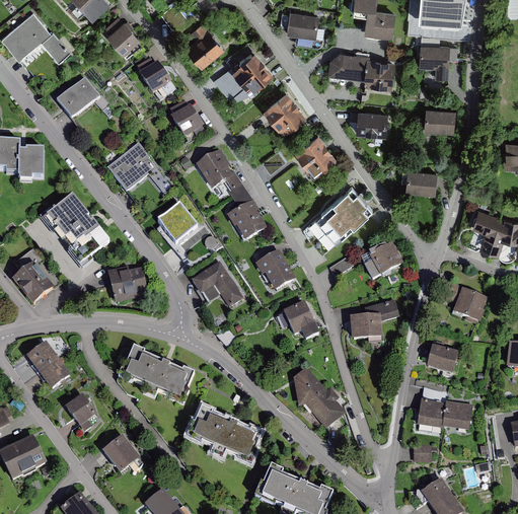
[(77,0),(85,9),(90,15),(107,0),(77,0)]
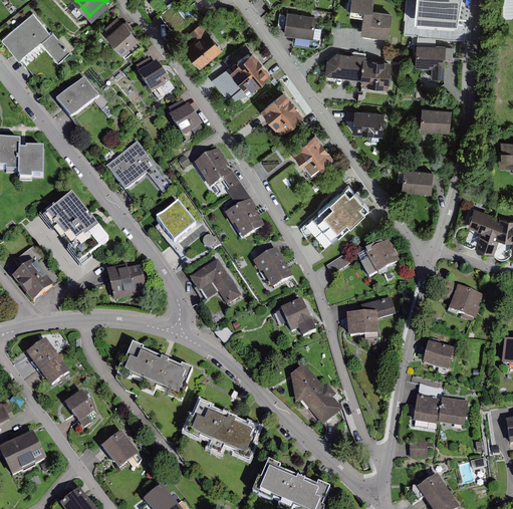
[(349,0),(349,2),(363,4),(360,29),(388,32),(391,8),(371,6),(372,0),(349,0)]
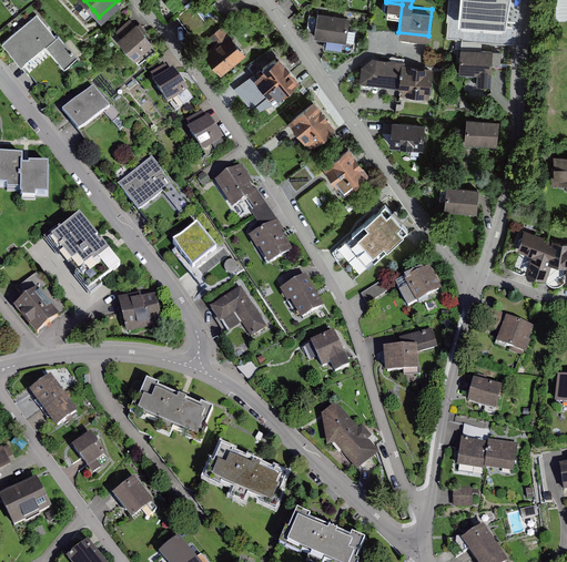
[(183,22),(193,22),(192,17),(199,17),(198,7),(182,8),(183,22)]
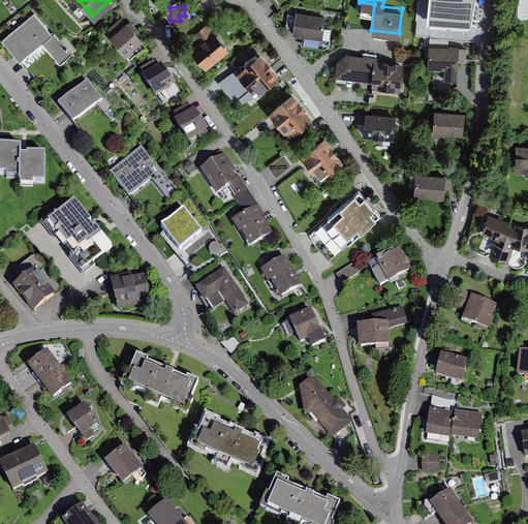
[(70,52),(37,8),(2,35),(19,57),(42,39),(59,61),(70,52)]
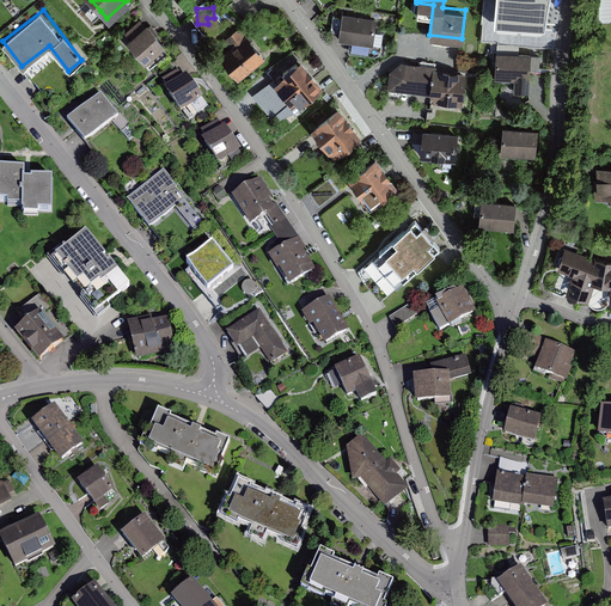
[(377,14),(343,10),(338,35),(373,41),(377,14)]
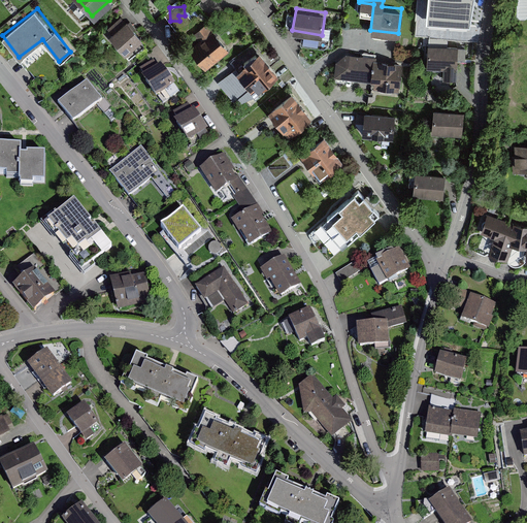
[(126,15),(125,18),(121,11),(106,23),(111,28),(108,30),(124,51),(125,50),(128,53),(144,41),(141,36),(142,36),(126,15)]
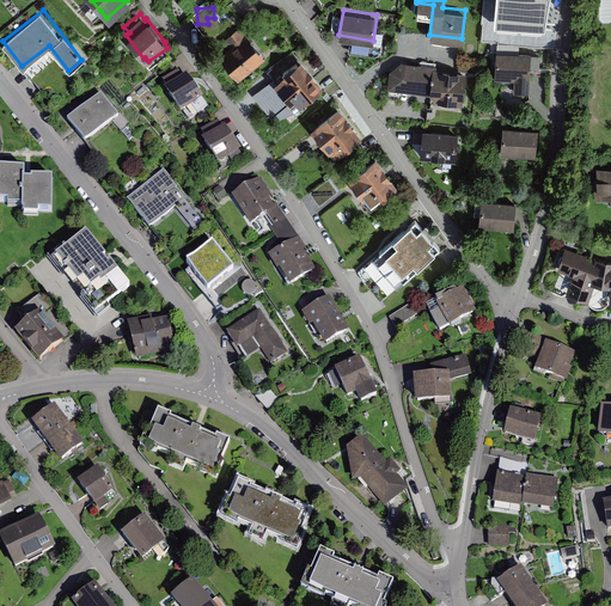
[(231,43),(219,53),(238,77),(266,55),(240,23),(225,35),(231,43)]
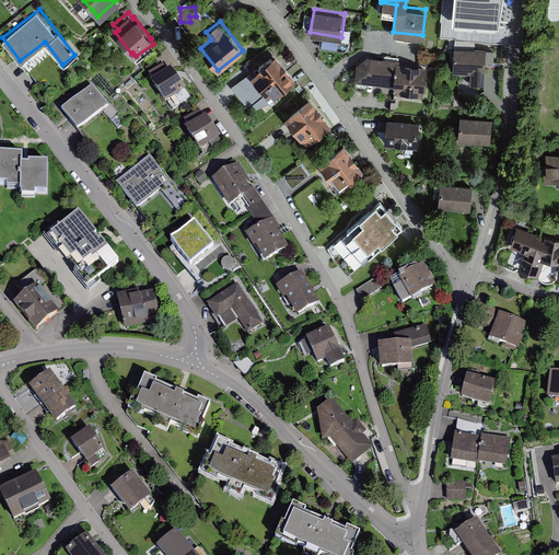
[(486,45),(456,44),(455,68),(472,69),(472,78),(485,78),(486,45)]
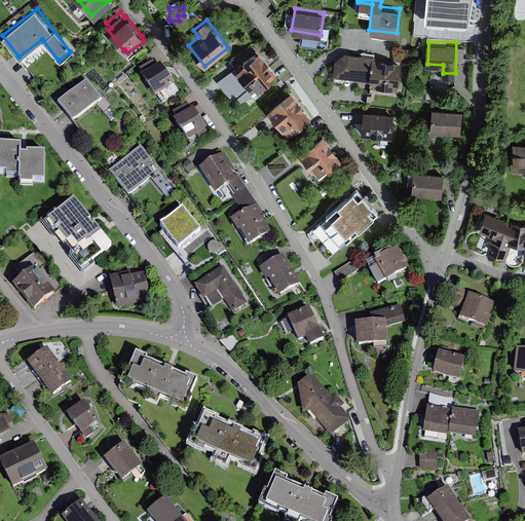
[(275,72),(258,49),(233,68),(251,90),(275,72)]
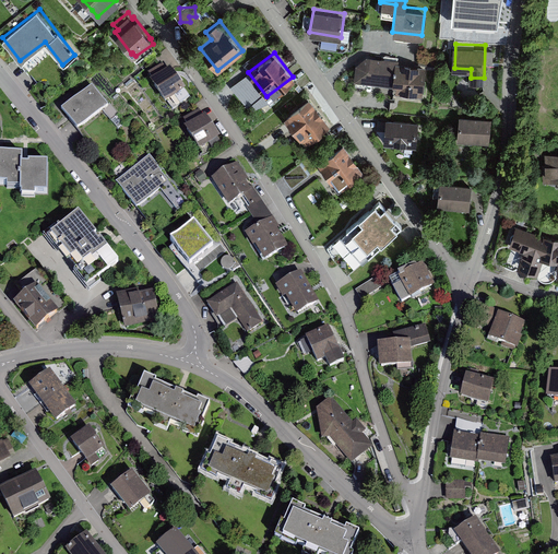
[(367,56),(357,61),(354,79),(394,81),(394,90),(425,91),(426,61),(400,60),(400,57),(367,56)]
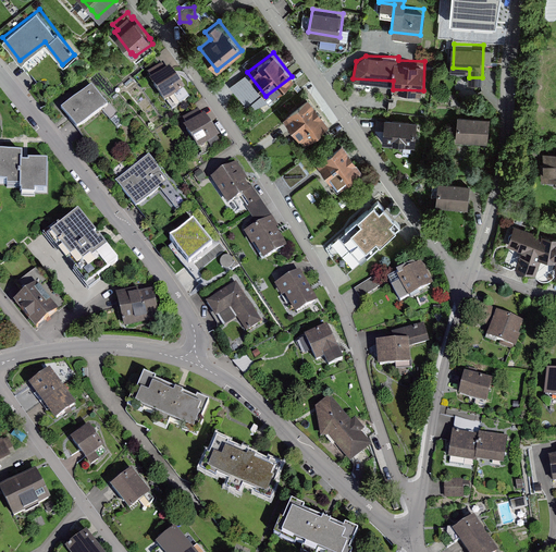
[(151,75),(148,77),(163,99),(184,85),(169,63),(167,65),(163,60),(148,70),(151,75)]
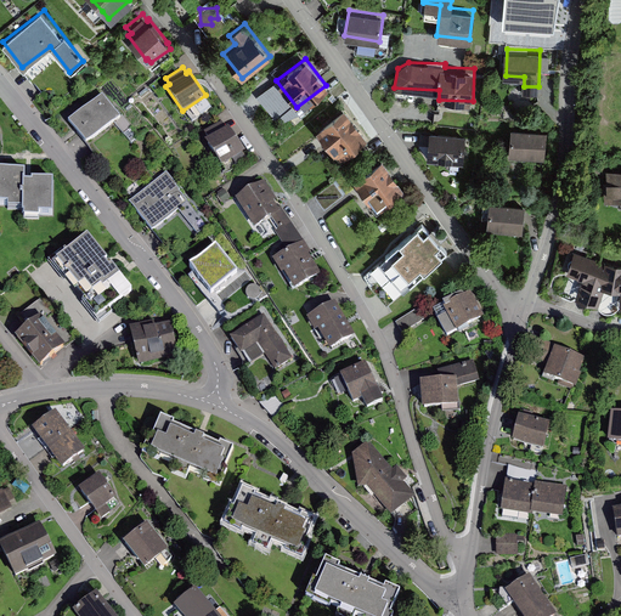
[(101,91),(67,119),(86,142),(120,114),(101,91)]
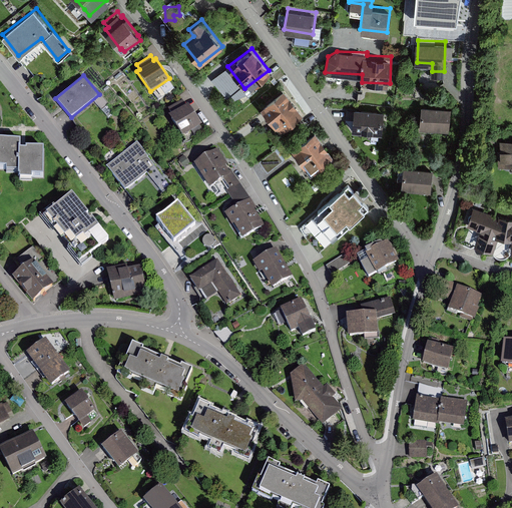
[(302,111),(284,87),(260,105),(278,129),(302,111)]
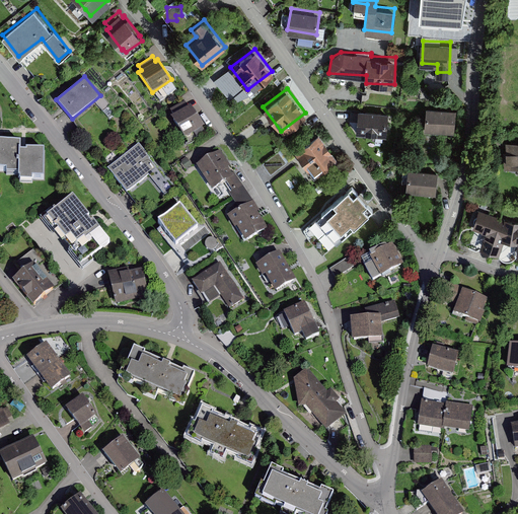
[(190,101),(189,102),(185,96),(169,106),(173,113),(170,115),(185,136),(204,123),(190,101)]
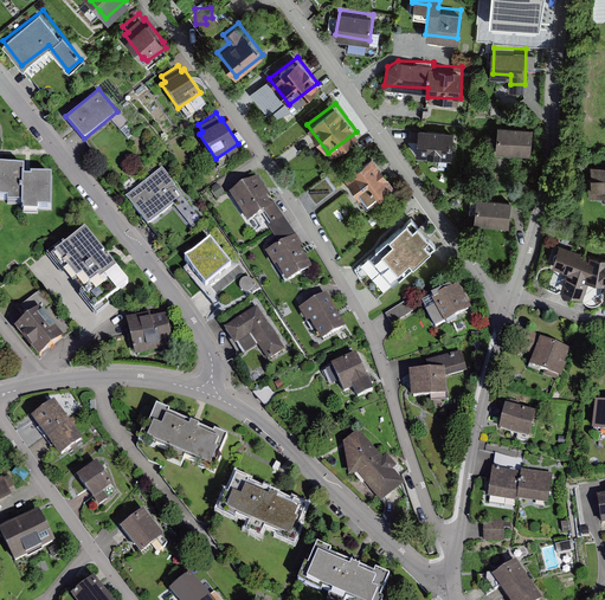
[(534,126),(500,122),(496,148),(531,152),(534,126)]
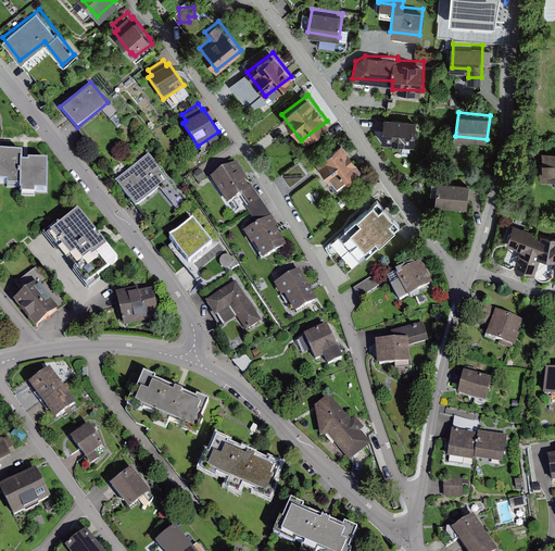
[(418,119),(385,114),(381,139),(415,143),(418,119)]
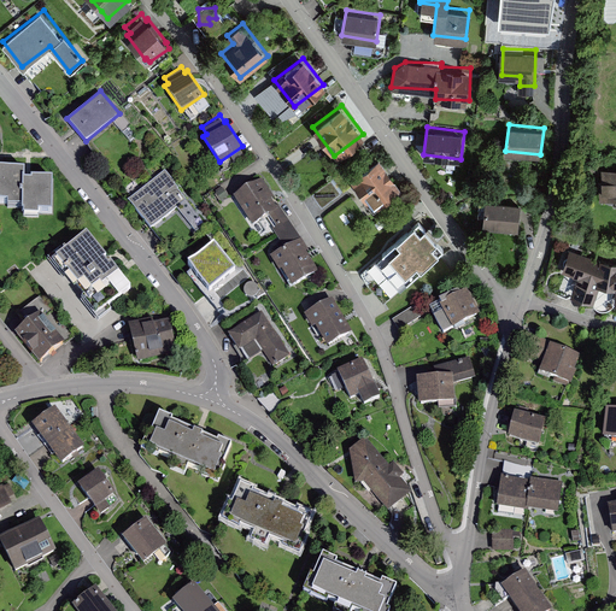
[(399,183),(380,154),(350,174),(369,203),(399,183)]
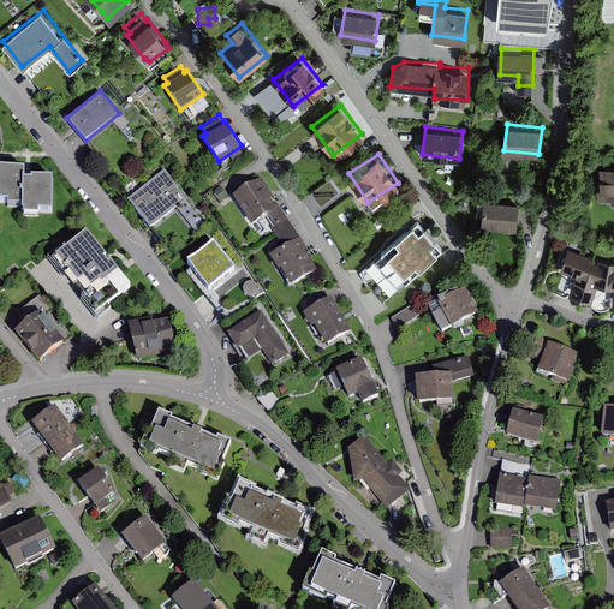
[(0,198),(7,198),(7,203),(21,203),(21,212),(37,213),(37,207),(51,208),(52,168),(23,169),(23,160),(0,160),(0,198)]
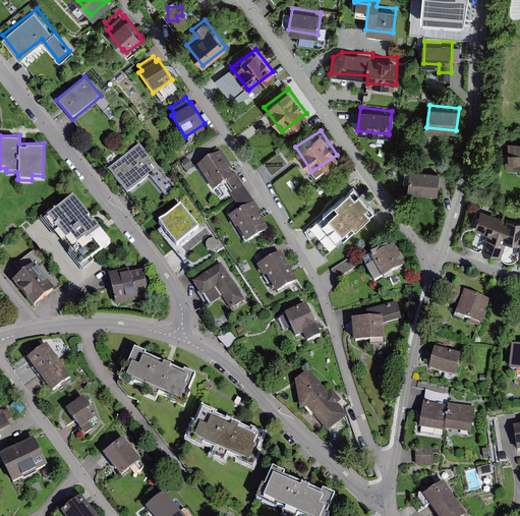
[(519,137),(507,138),(508,166),(519,165),(519,137)]
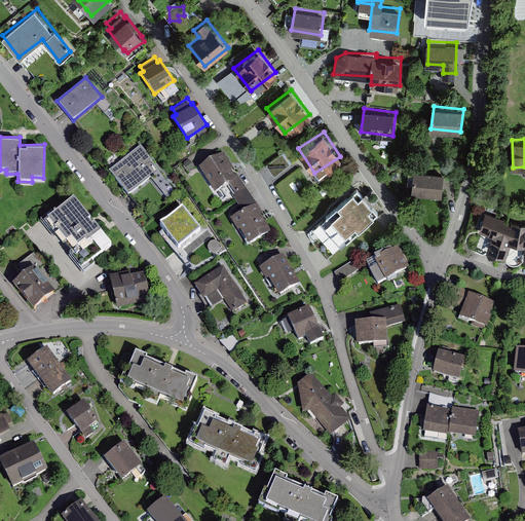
[(142,143),(109,168),(127,192),(151,174),(160,168),(142,143)]
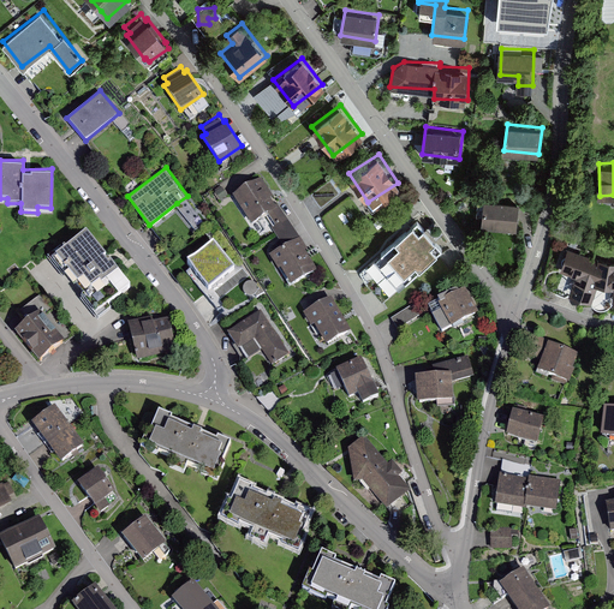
[(322,201),(341,186),(331,173),(311,186),(322,201)]
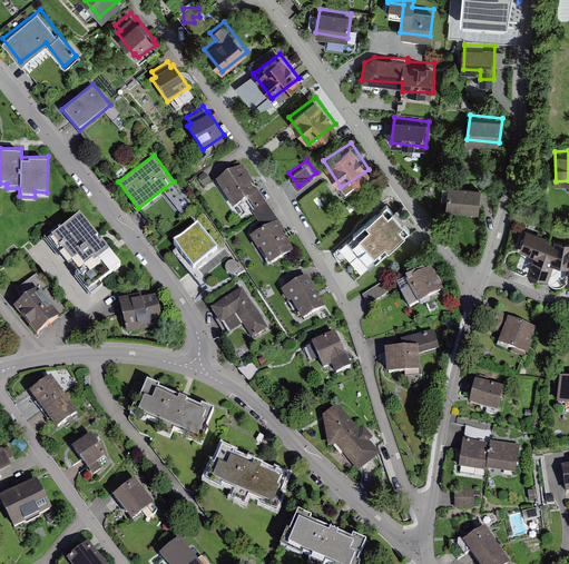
[(263,225),(249,234),(267,261),(293,246),(282,227),(285,225),(258,182),(255,185),(251,179),(254,178),(243,161),(215,178),(232,206),(246,197),(263,225)]
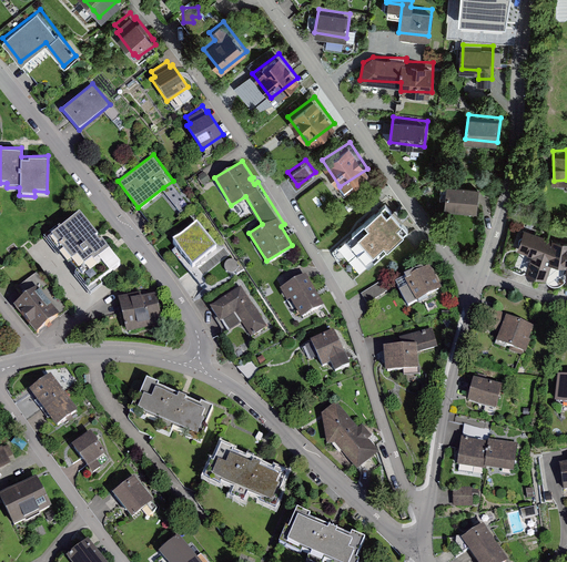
[(477,185),(447,183),(446,204),(476,206),(477,185)]
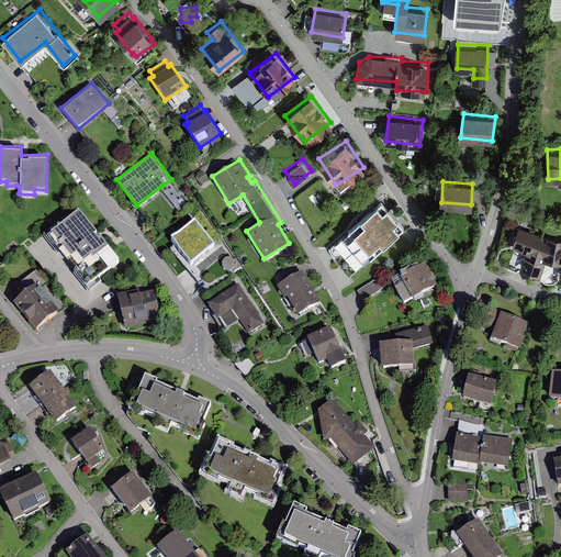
[(331,242),(339,252),(335,255),(348,270),(402,223),(381,199),(370,208),(367,203),(354,215),(357,219),(331,242)]
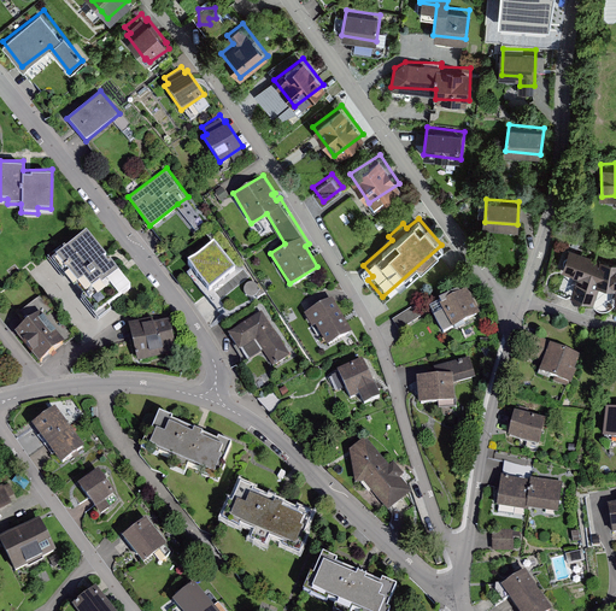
[(87,224),(47,253),(72,286),(76,282),(98,313),(132,281),(87,224)]
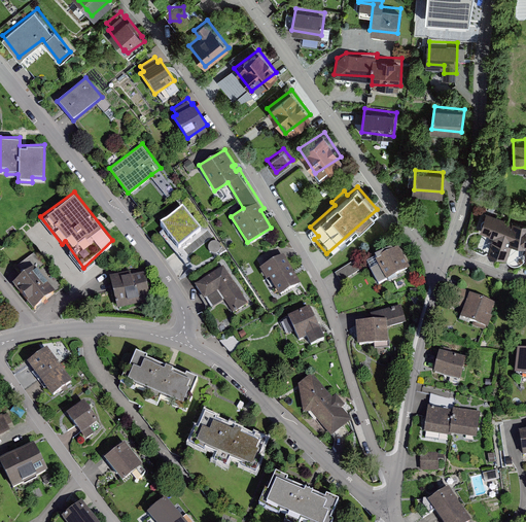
[(182,205),(159,222),(166,231),(164,233),(191,268),(225,247),(208,223),(200,228),(182,205)]
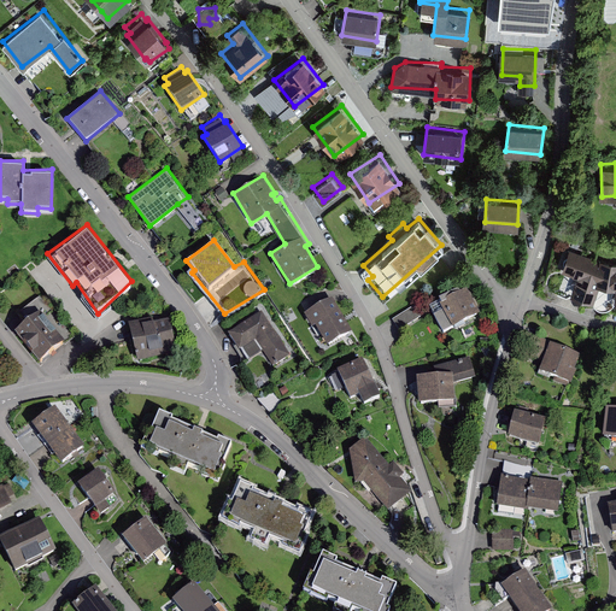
[(615,259),(598,257),(568,247),(562,269),(576,274),(570,291),(594,298),(598,283),(615,286),(615,300),(615,299),(615,259)]
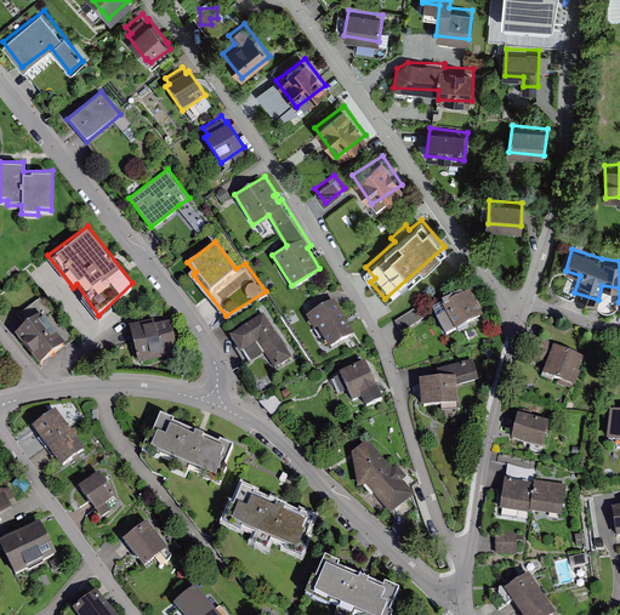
[(470,288),(442,301),(445,309),(436,313),(444,331),(482,312),(470,288)]
